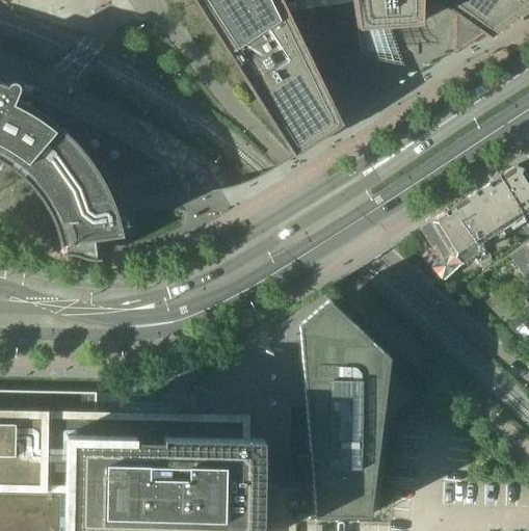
[(528,0),(195,0),(295,155),(344,124),(528,5),(528,0)]
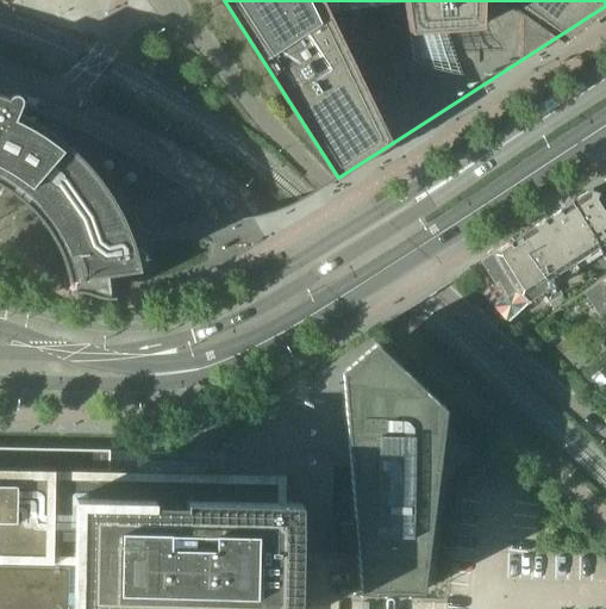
[(0,184),(4,186),(8,190),(12,192),(17,194),(20,198),(25,202),(31,206),(36,211),(39,215),(45,223),(51,231),(55,236),(57,242),(61,248),(64,254),(66,259),(68,265),(70,272),(72,278),(73,284),(74,285),(75,293),(81,292),(87,292),(93,293),(104,297),(106,297),(114,299),(119,299),(119,297),(114,297),(114,292),(112,277),(143,273),(144,272),(144,268),(145,267),(147,267),(148,266),(149,265),(150,262),(150,261),(151,260),(151,258),(151,256),(150,255),(149,253),(148,252),(147,250),(145,250),(144,249),(142,249),(141,249),(138,249),(138,247),(138,246),(131,225),(129,219),(126,215),(143,207),(176,194),(176,192),(181,184),(175,180),(157,169),(152,167),(133,156),(130,154),(111,144),(106,142),(87,132),(82,130),(63,122),(60,119),(41,111),(39,111),(12,99),(7,98),(2,95),(0,94),(0,184)]
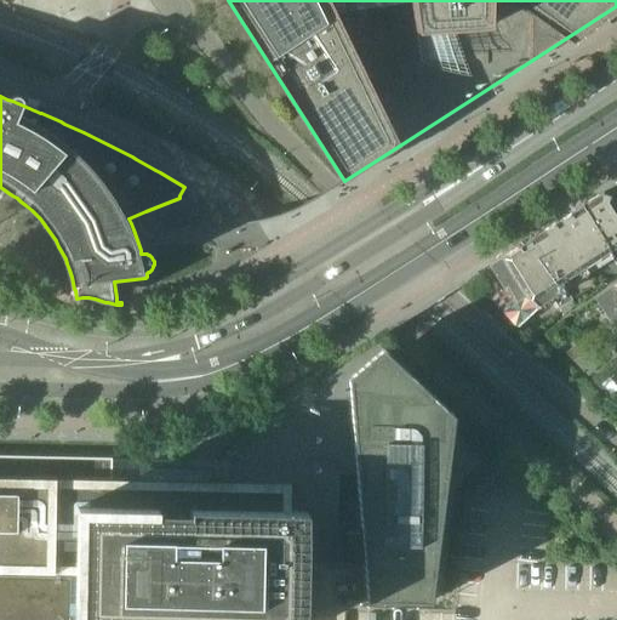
[(586,208),(613,254),(616,251),(616,202),(613,197),(605,195),(586,208)]
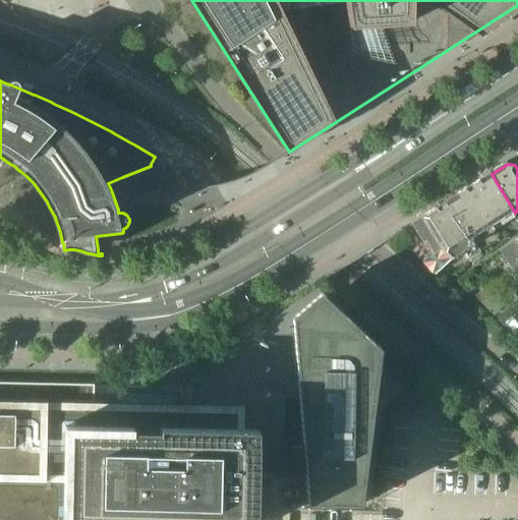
[(495,225),(515,213),(492,174),(471,187),(495,225)]
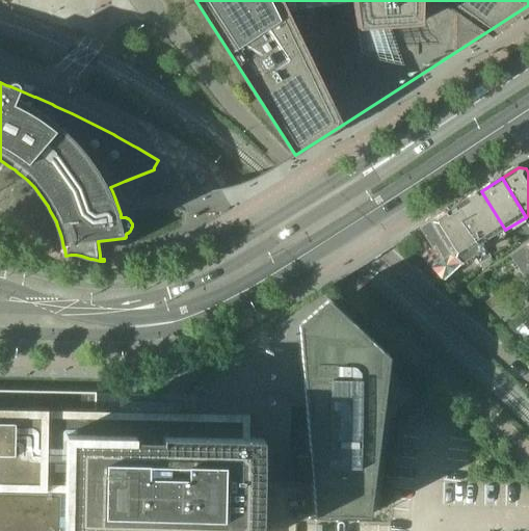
[(484,243),(505,230),(481,191),(459,205),(484,243)]
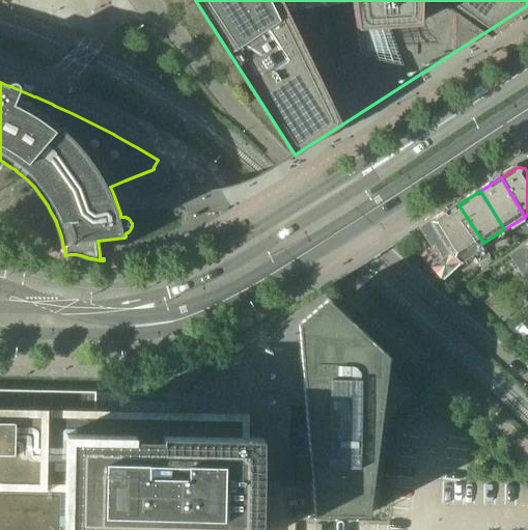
[(495,261),(483,243),(459,204),(432,221),(422,227),(433,247),(435,245),(442,257),(450,252),(462,265),(475,255),(484,269),(495,261)]
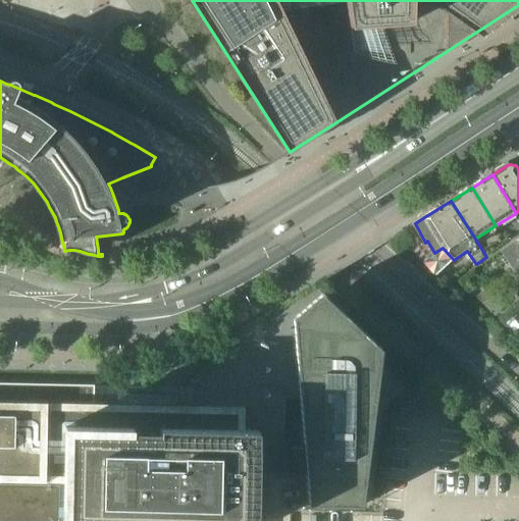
[(488,291),(479,297),(484,304),(494,298),(488,291)]
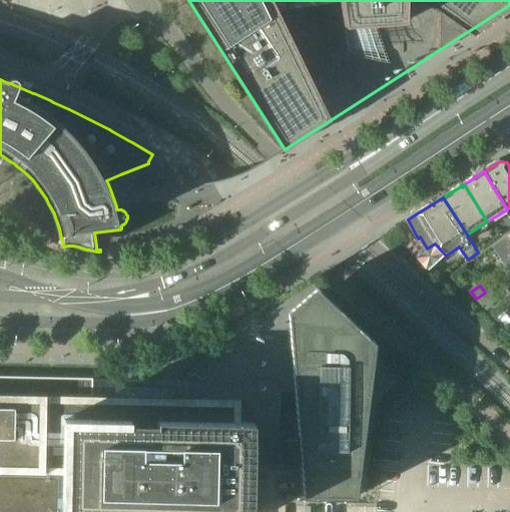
[(256,438),(256,464),(304,465),(307,497),(359,498),(378,344),(337,305),(320,289),(292,314),(293,342),(302,438),(256,438)]
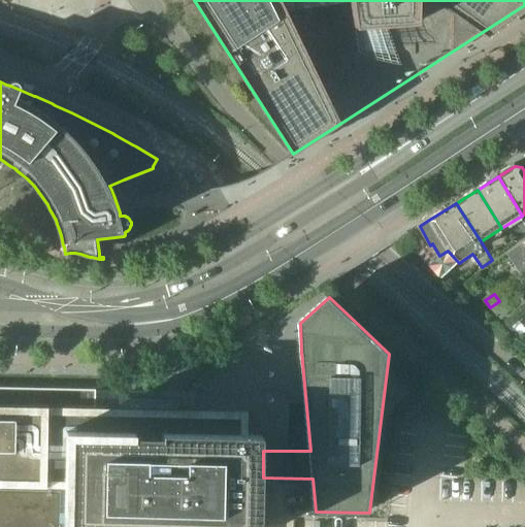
[(512,314),(501,301),(492,308),(504,321),(512,314)]
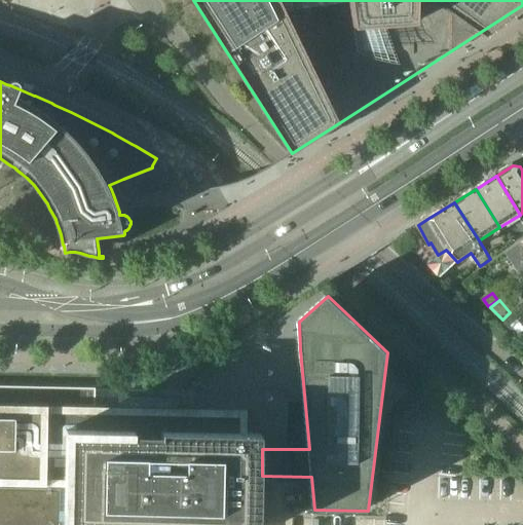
[(260,524),(262,476),(262,449),(262,435),(249,434),(250,411),(181,410),(181,399),(158,398),(158,397),(157,396),(157,394),(156,392),(154,392),(153,391),(152,391),(150,391),(149,391),(147,391),(146,392),(145,394),(144,395),(144,397),(144,398),(121,398),(121,409),(97,408),(98,389),(0,387),(0,524),(260,524)]
